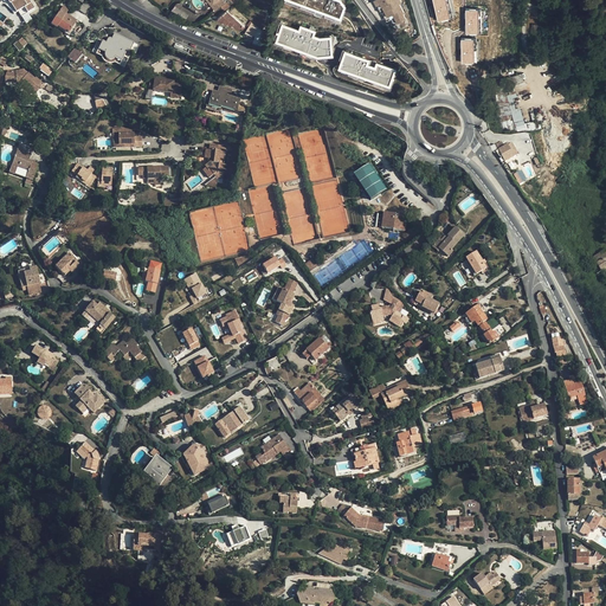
[(7,0),(10,4),(11,2),(12,2),(13,4),(15,5),(18,4),(20,10),(18,11),(21,17),(28,12),(34,8),(30,0),(7,0)]
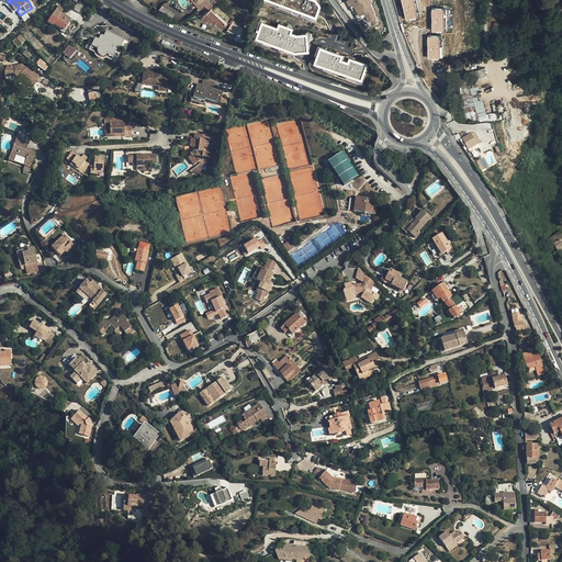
[(368,23),(378,19),(370,0),(346,0),(347,0),(346,1),(348,7),(352,4),(357,18),(364,14),(368,23)]
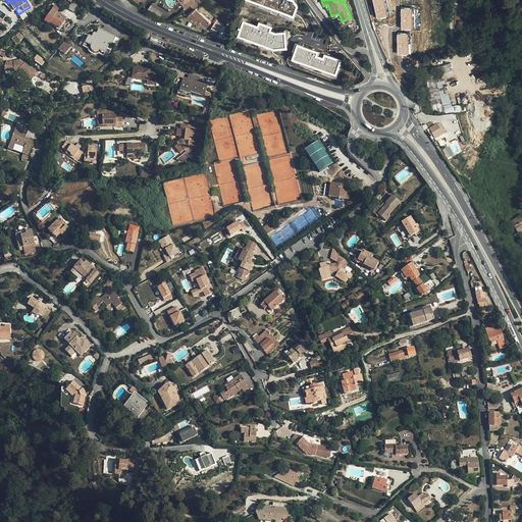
[(387,17),(382,0),(371,0),(377,19),(387,17)]
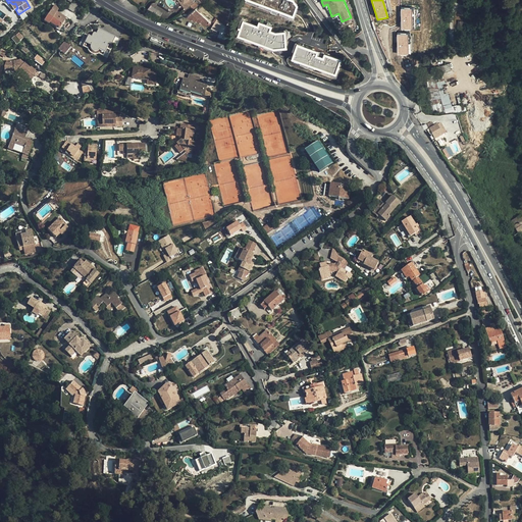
[(13,10),(15,9),(17,8),(15,3),(13,4),(11,3),(10,2),(9,2),(13,10)]
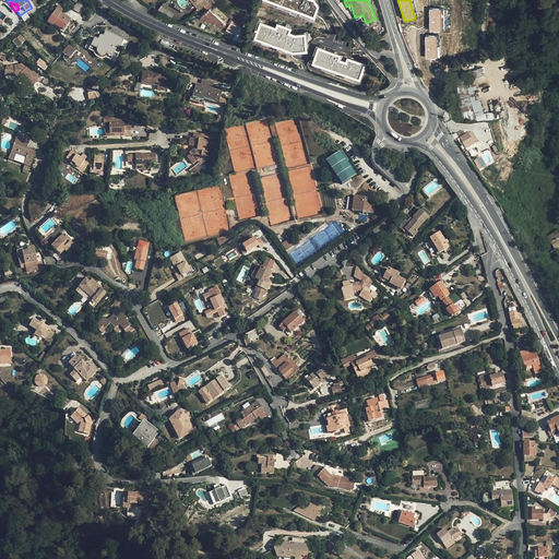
[(163,3),(158,11),(178,21),(182,14),(163,3)]
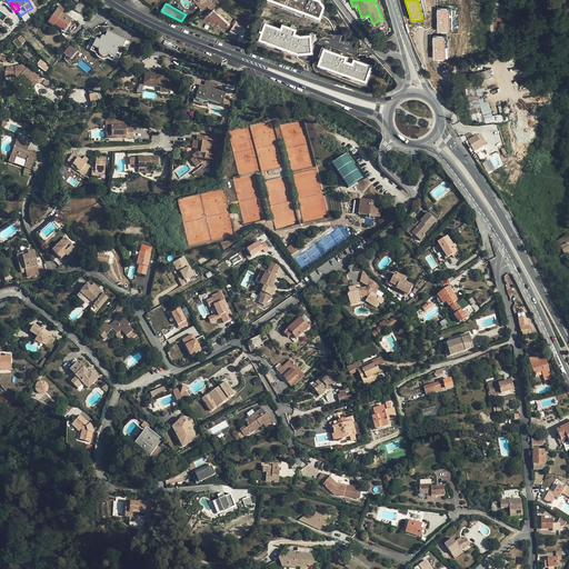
[(65,30),(72,19),(62,12),(63,11),(58,8),(49,22),(53,26),(55,25),(65,30)]
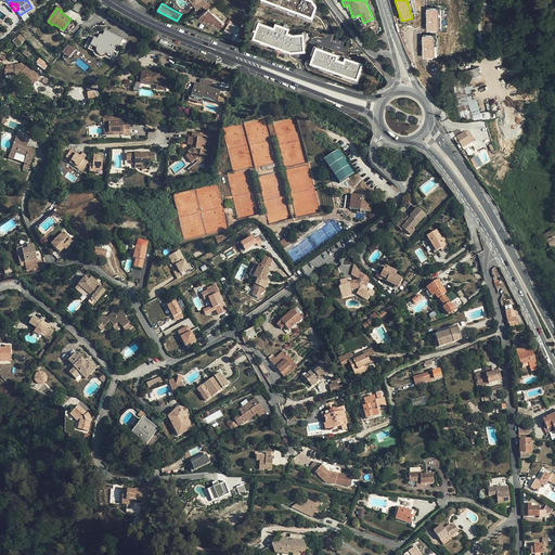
[(224,25),(213,14),(211,12),(208,10),(199,17),(203,21),(205,20),(207,22),(208,21),(211,24),(214,23),(217,26),(219,26),(220,26),(222,27),(224,25)]
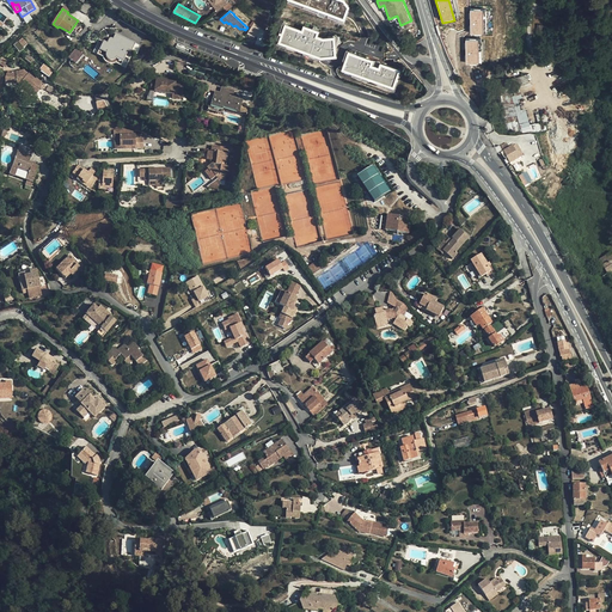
[(483,35),(483,11),(470,11),(470,36),(483,35)]
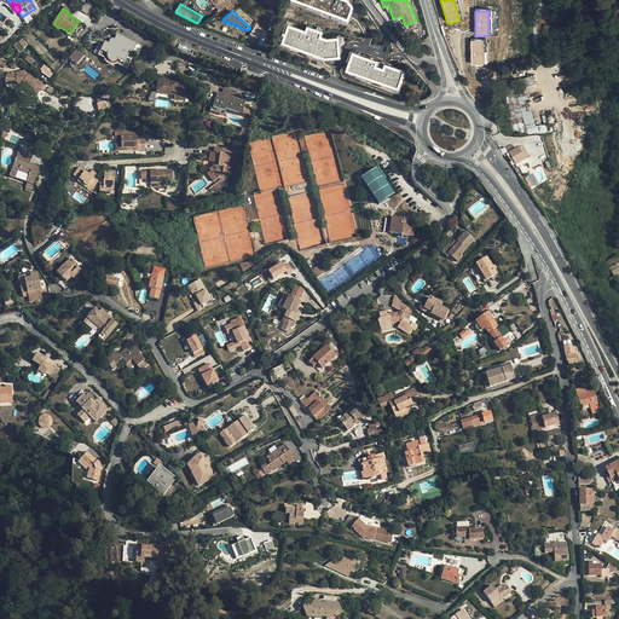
[(33,19),(29,12),(22,17),(27,24),(33,19)]
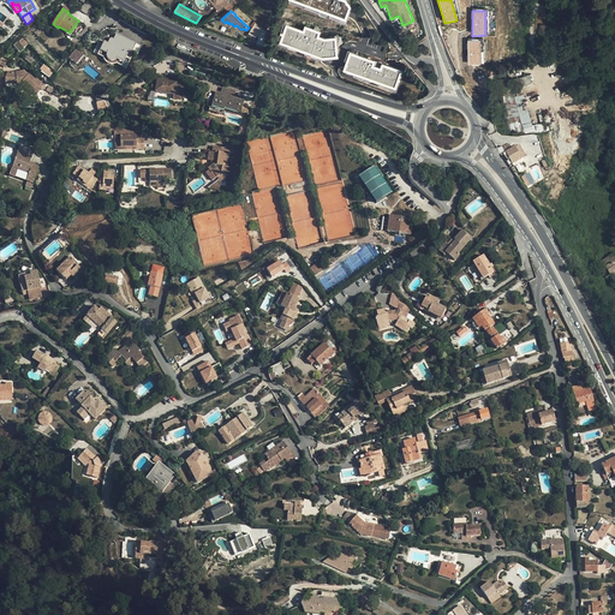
[(135,43),(115,34),(111,45),(103,41),(99,49),(106,53),(105,54),(105,55),(106,57),(106,59),(107,60),(109,60),(112,61),(113,60),(115,59),(117,58),(123,61),(129,51),(131,52),(135,43)]
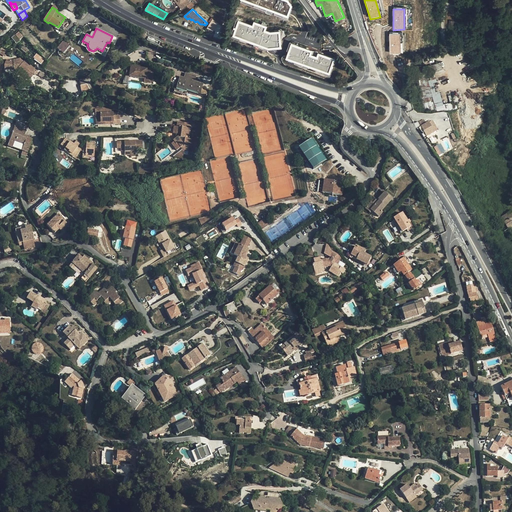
[(208,28),(206,35),(212,37),(215,31),(208,28)]
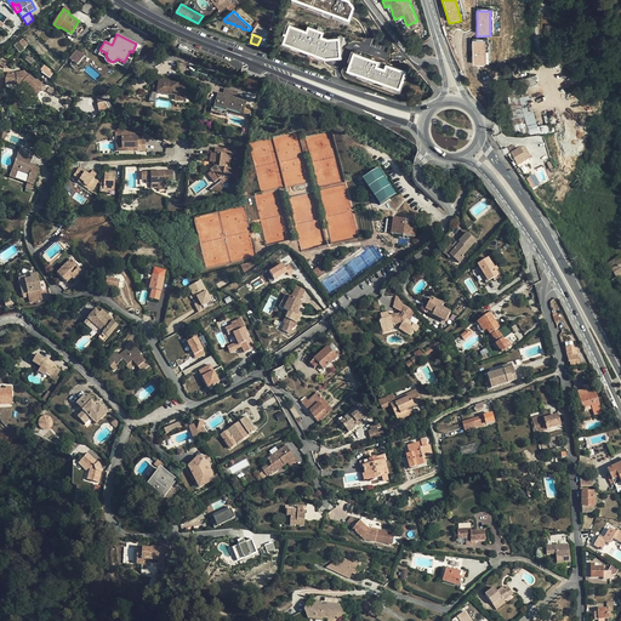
[(472,41),(472,66),(485,66),(484,40),(472,41)]
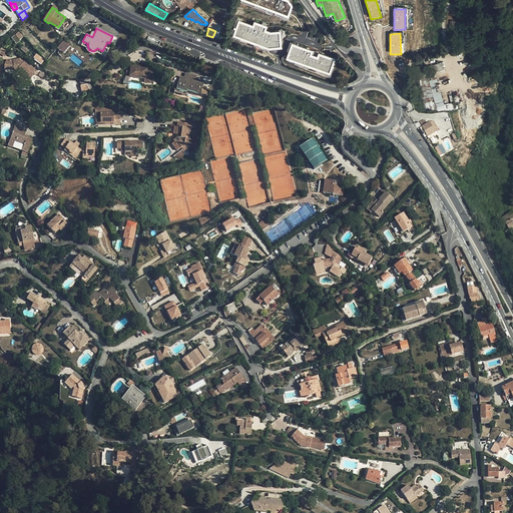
[(62,40),(59,44),(66,49),(69,46),(62,40)]
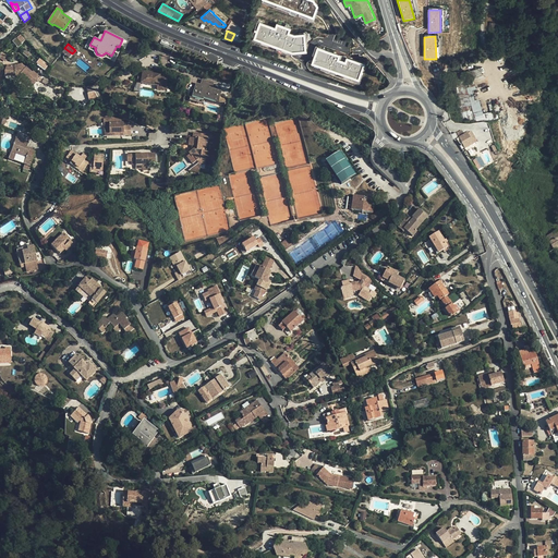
[(109,59),(111,56),(106,52),(105,53),(102,55),(101,56),(99,55),(97,55),(96,53),(96,51),(95,50),(95,49),(96,48),(89,45),(87,49),(91,50),(91,52),(93,56),(94,58),(96,59),(98,60),(100,60),(104,60),(105,59),(107,58),(109,59)]
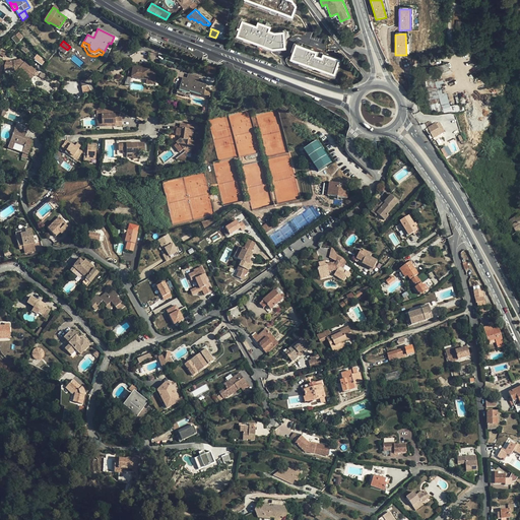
[(67,50),(60,45),(57,49),(63,54),(67,50)]
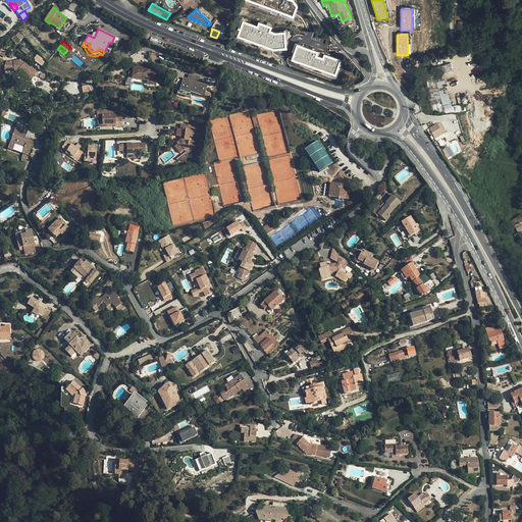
[(337,75),(342,58),(295,46),(291,63),(337,75)]
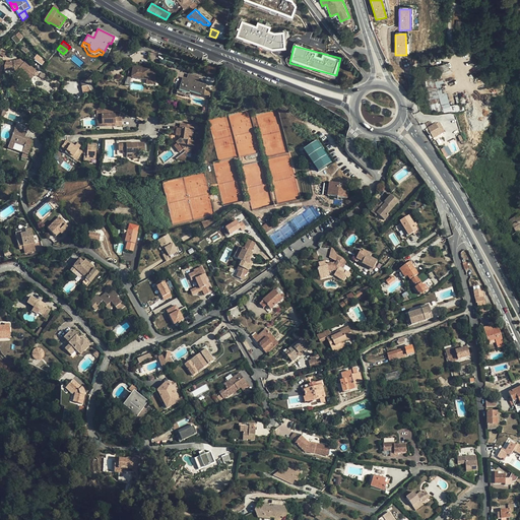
[(2,47),(0,51),(0,53),(5,57),(8,52),(2,47)]
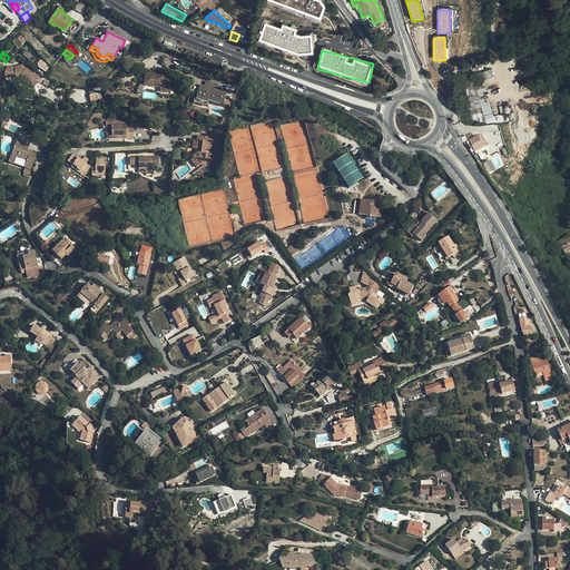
[(40,60),(38,62),(40,65),(39,66),(41,68),(46,71),(48,68),(43,65),(45,62),(40,60)]
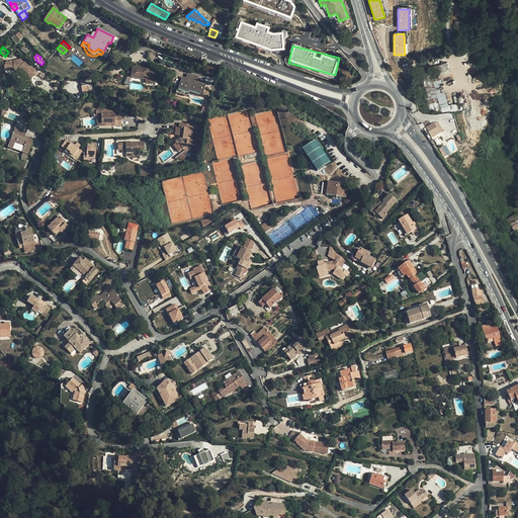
[(22,73),(21,74),(28,80),(34,74),(34,71),(35,69),(30,66),(29,66),(26,64),(27,62),(25,60),(24,62),(22,61),(20,59),(17,62),(14,61),(7,61),(4,66),(5,69),(13,69),(14,70),(16,71),(18,69),(22,73)]
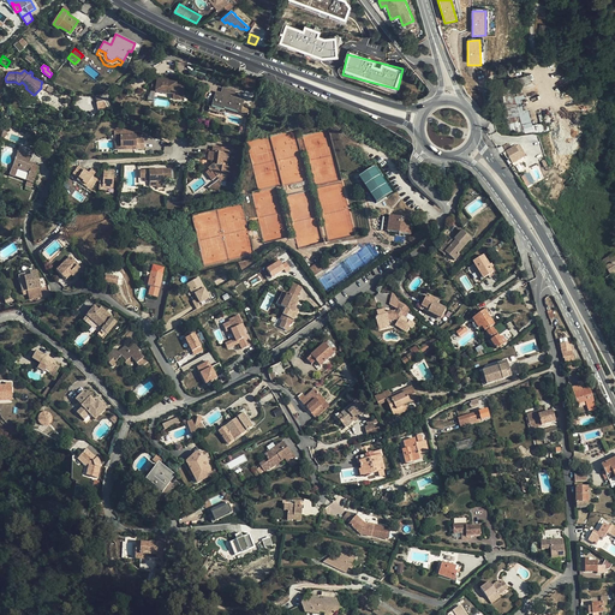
[(155,77),(155,81),(153,90),(171,94),(171,97),(178,100),(181,85),(174,83),(174,82),(155,77)]
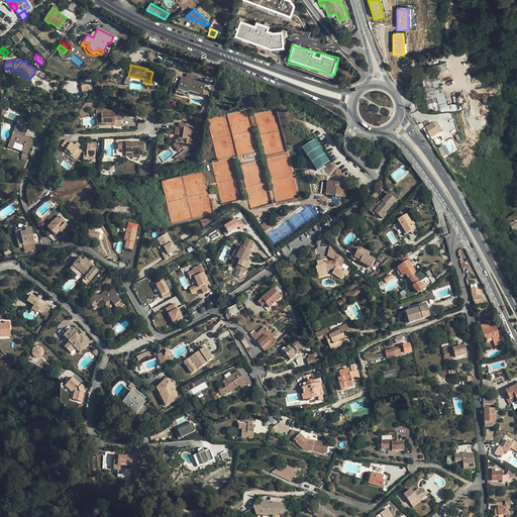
[(437,69),(434,70),(422,73),(428,111),(433,112),(444,108),(444,107),(444,104),(447,103),(440,79),(438,73),(439,73),(437,69)]
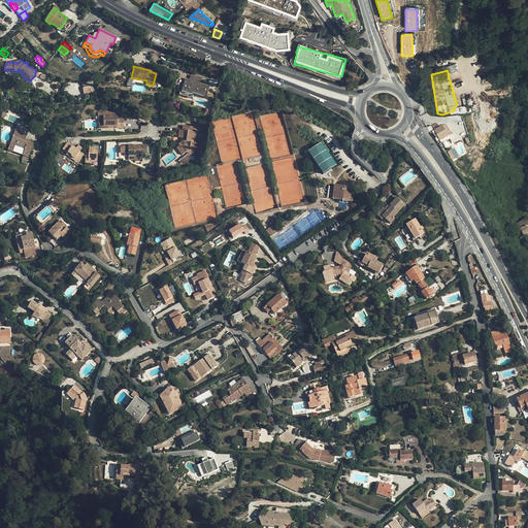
[(206,94),(207,90),(205,89),(206,86),(199,83),(200,78),(192,75),(191,79),(190,83),(186,80),(184,86),(182,86),(178,94),(190,97),(192,92),(203,96),(204,94),(206,94)]
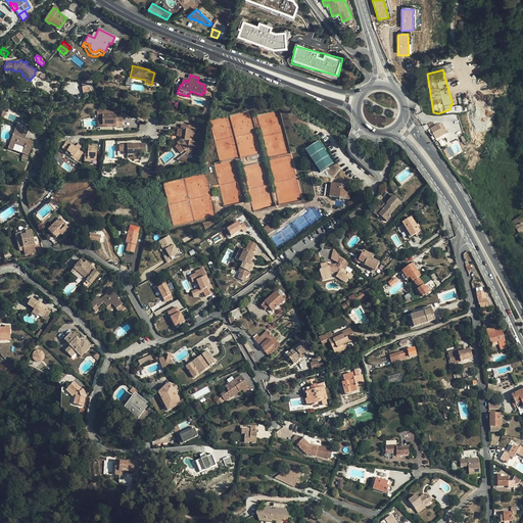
[(115,113),(102,114),(102,124),(115,124),(115,126),(123,126),(123,116),(115,116),(115,113)]
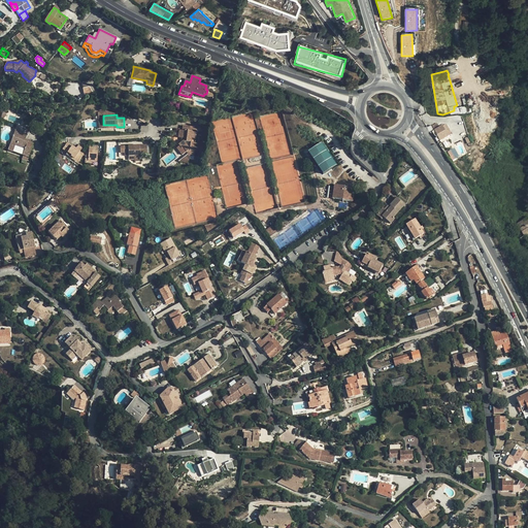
[(28,129),(18,125),(8,150),(23,155),(28,157),(32,145),(31,144),(32,141),(25,139),(28,129)]
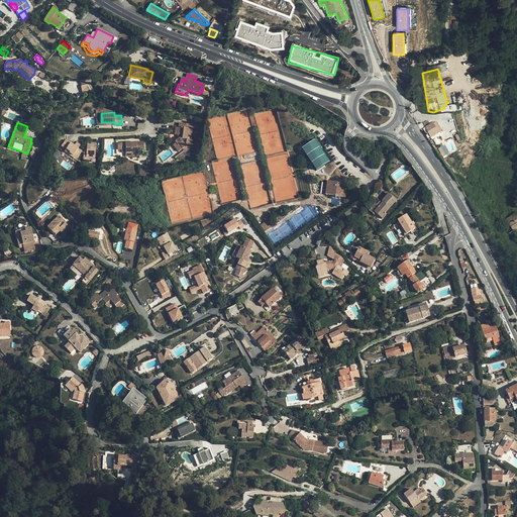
[(185,151),(190,151),(191,147),(194,147),(195,139),(191,138),(193,123),(180,122),(179,126),(176,126),(174,134),(179,134),(179,137),(175,140),(176,141),(173,144),(178,151),(183,148),(185,151)]
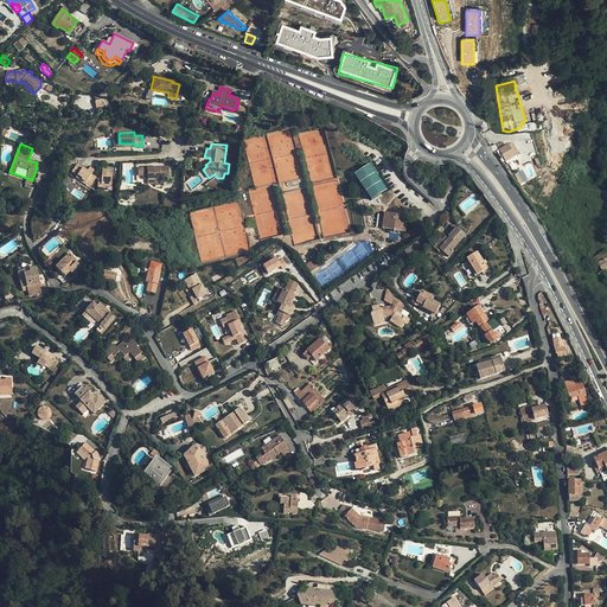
[(509,145),(499,149),(500,151),(502,154),(504,158),(506,161),(515,157),(509,146),(509,145)]
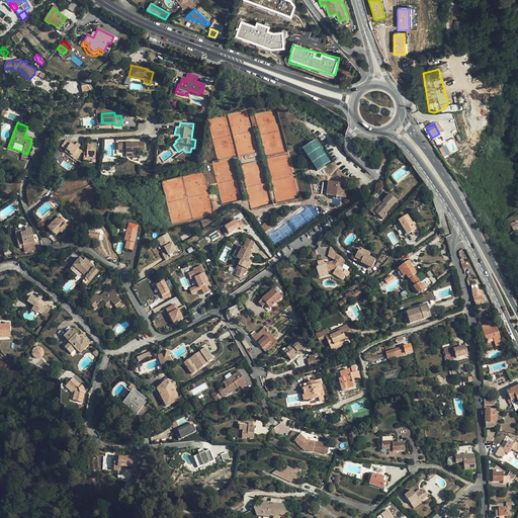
[(316,138),(303,147),(317,170),(331,161),(316,138)]
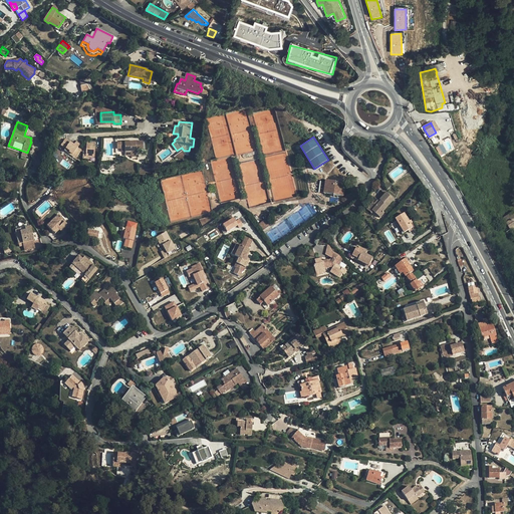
[(61,145),(65,149),(68,151),(68,152),(76,158),(81,151),(77,148),(78,145),(75,143),(73,145),(65,139),(61,145)]
